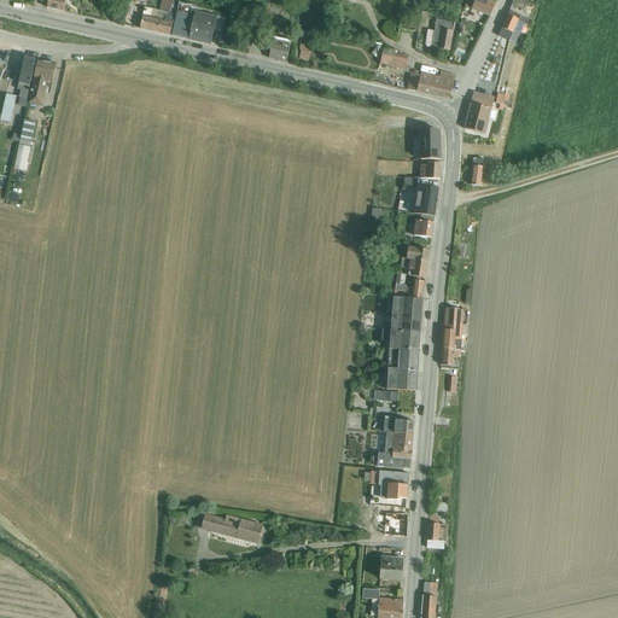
[(48,0),(47,9),(64,12),(66,1),(63,0),(48,0)]
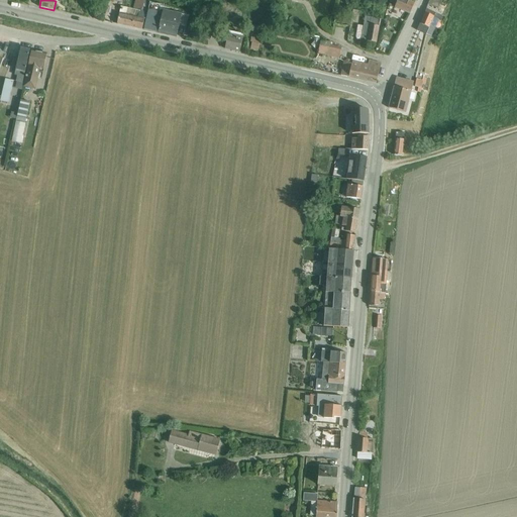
[(146,20),(150,3),(150,1),(147,0),(144,0),(145,1),(141,0),(135,0),(133,10),(121,7),(117,25),(142,30),(144,20),(146,20)]
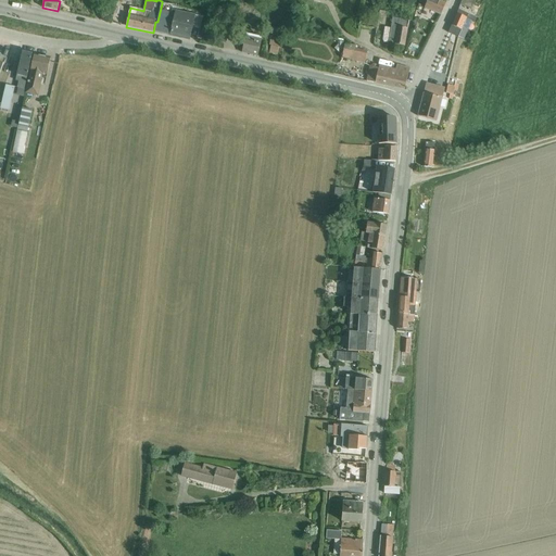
[(436,0),(428,0),(425,8),(441,15),(445,4),(436,0)]
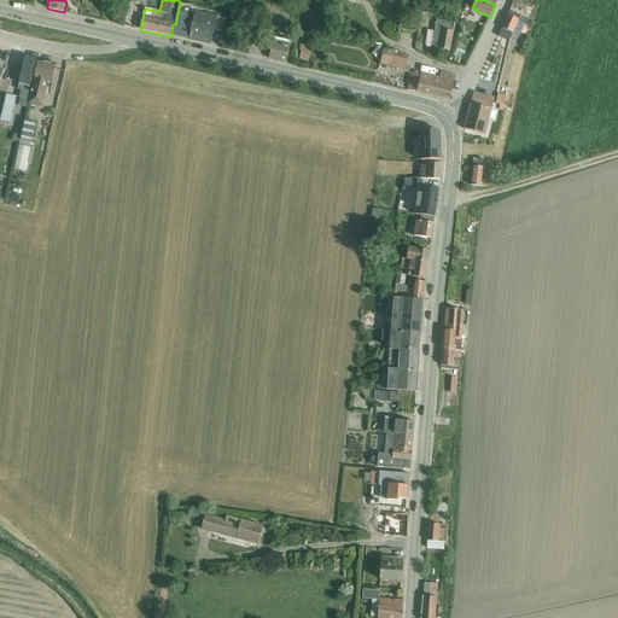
[(520,0),(513,0),(512,6),(524,11),(528,3),(520,0)]
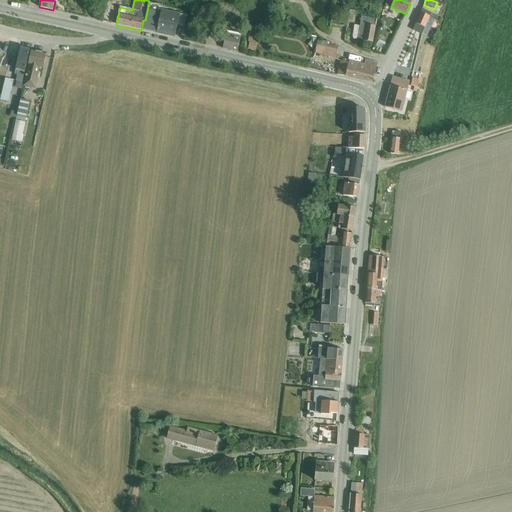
[(149,3),(145,20),(142,30),(149,32),(150,28),(157,30),(157,34),(174,38),(179,14),(165,11),(166,8),(163,8),(163,6),(149,3)]
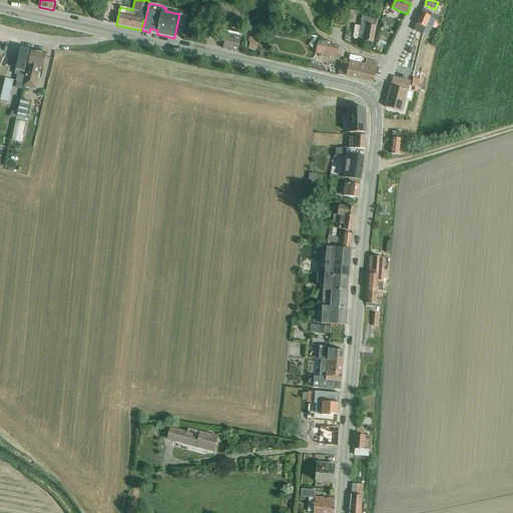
[(423,9),(414,30),(429,37),(434,23),(433,23),(436,15),(423,9)]
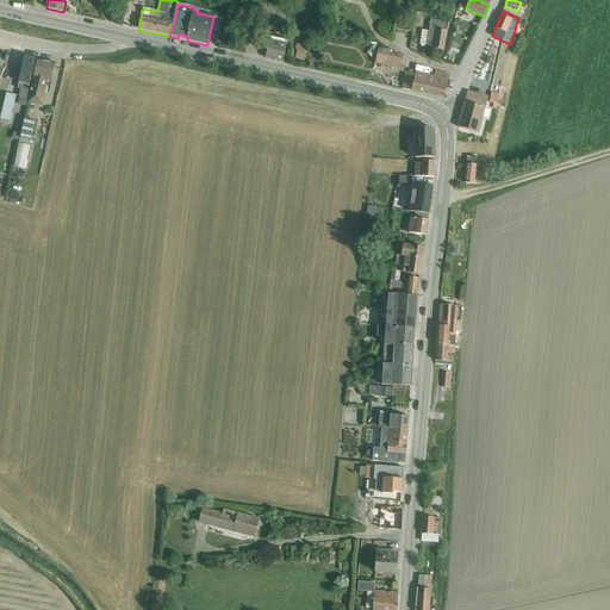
[(422,29),(424,13),(416,12),(414,26),(422,29)]
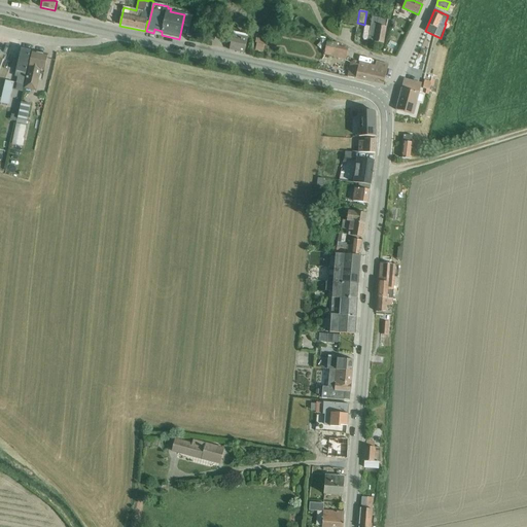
[(366,40),(382,43),(386,21),(375,19),(374,23),(371,23),(366,40)]
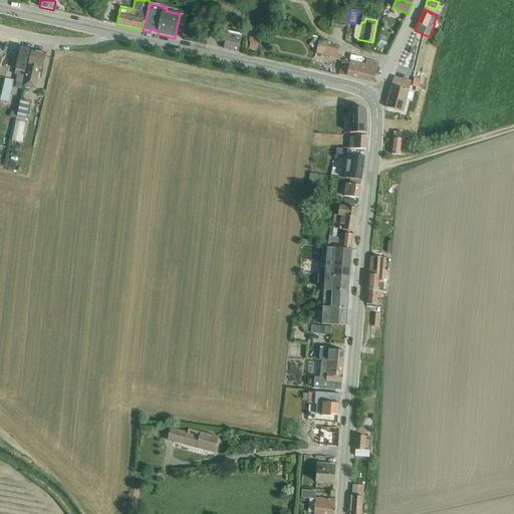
[(199,30),(197,37),(209,41),(211,33),(199,30)]
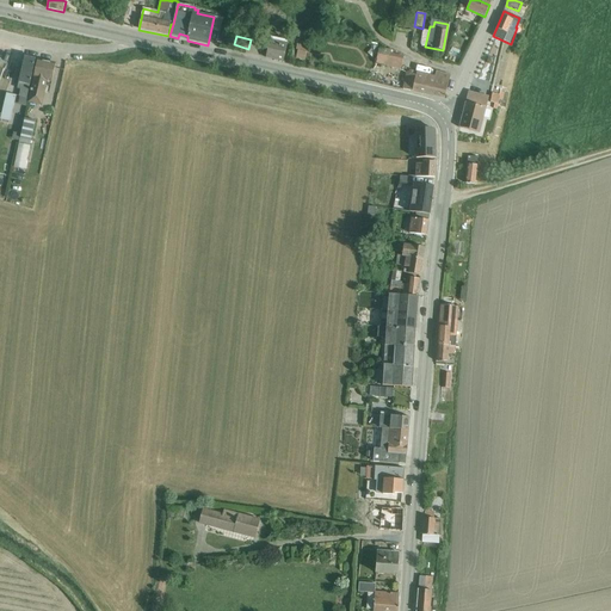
[(270,39),(266,59),(283,62),(288,44),(270,39)]
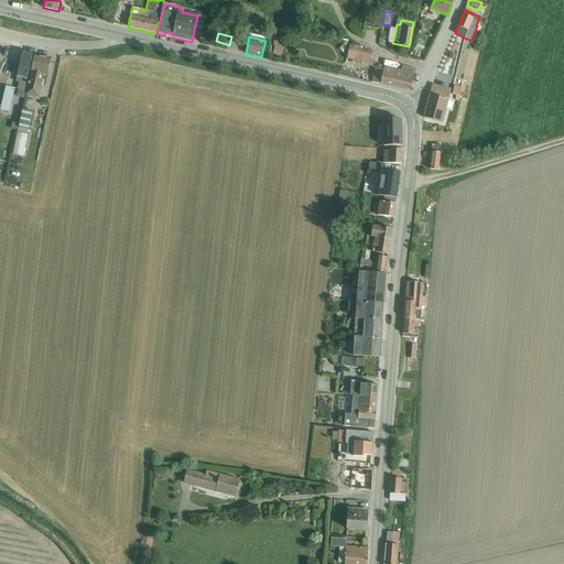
[(275,43),(273,52),(282,53),(284,45),(275,43)]
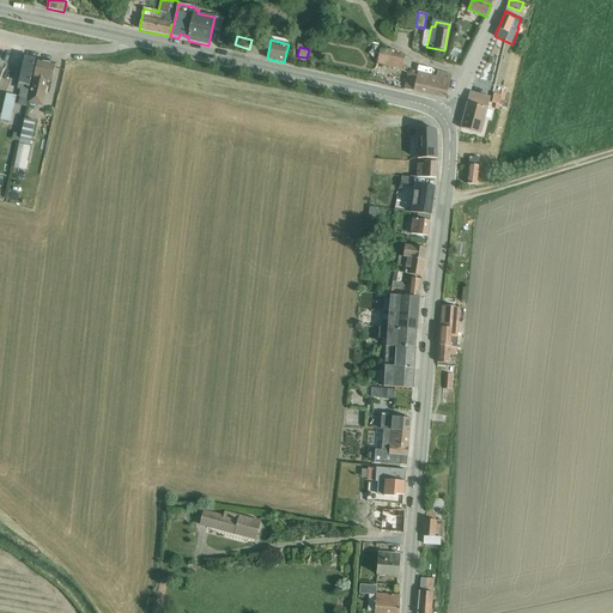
[(381,49),(377,62),(386,65),(386,67),(402,71),(406,58),(392,54),(393,52),(381,49)]
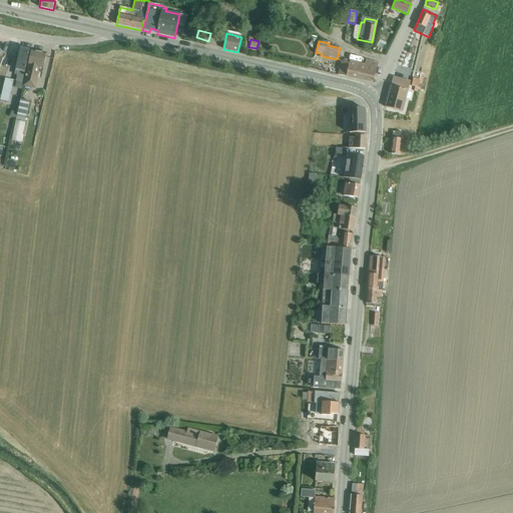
[(21,48),(15,75),(17,75),(15,88),(22,89),(24,82),(22,82),(30,50),(21,48)]
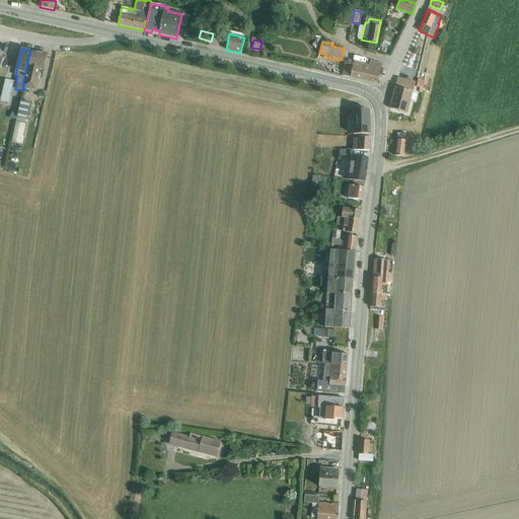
[(31,51),(23,87),(36,90),(41,69),(44,70),(48,55),(31,51)]
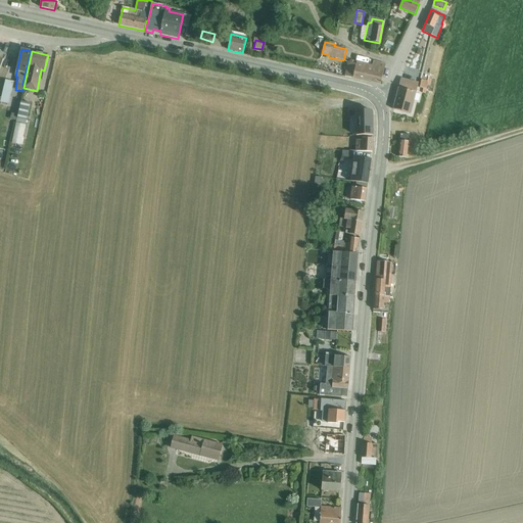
[(348,62),(345,77),(380,85),(385,64),(373,61),(373,65),(352,61),(348,62)]
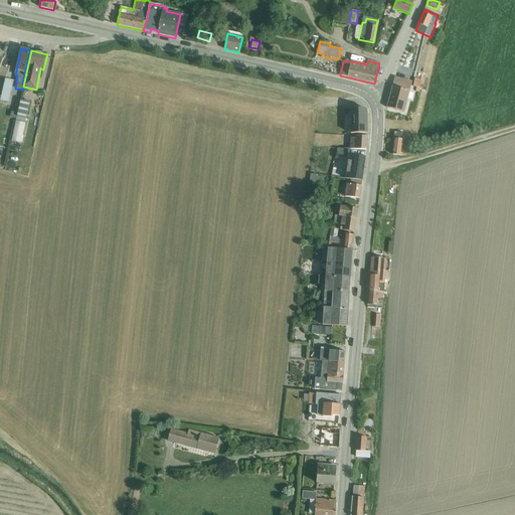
[(394,77),(387,108),(404,113),(412,81),(394,77)]
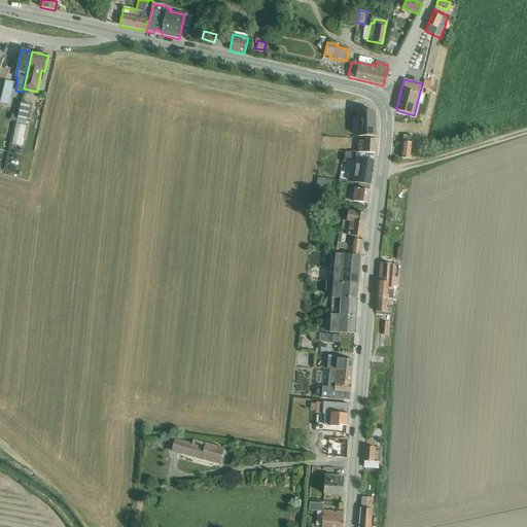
[(424,80),(423,89),(426,90),(425,94),(428,95),(430,86),(433,86),(435,80),(431,79),(431,82),(424,80)]
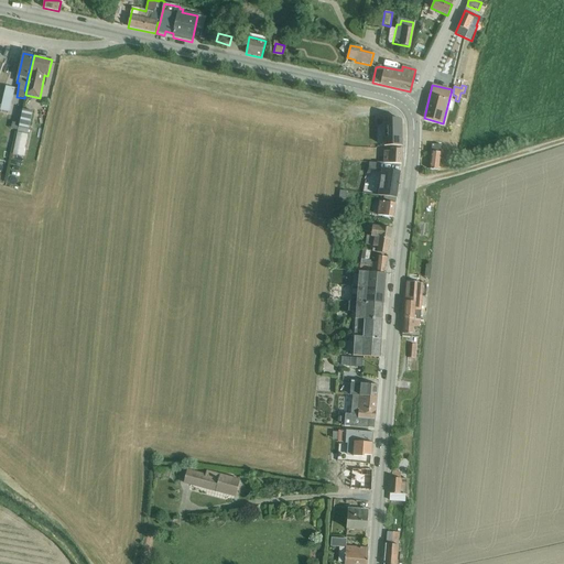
[(6,86),(0,110),(10,112),(15,88),(6,86)]
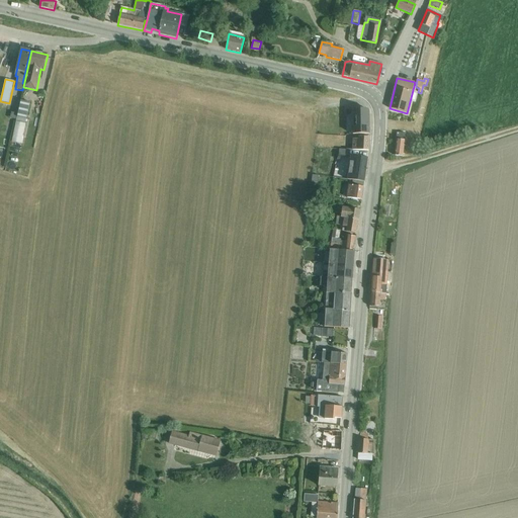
[(21,100),(16,122),(25,124),(30,102),(21,100)]
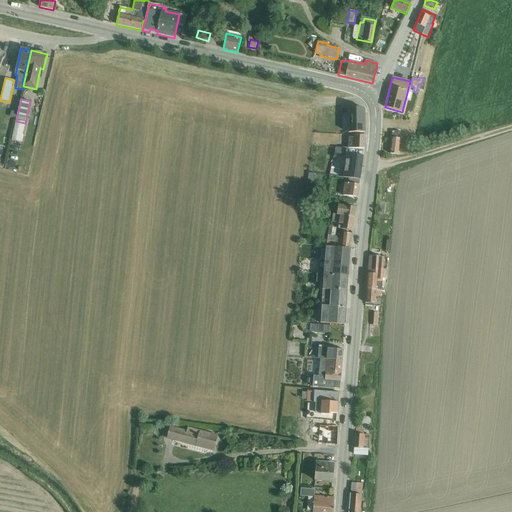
[(363,107),(353,107),(354,133),(365,133),(365,109),(363,107)]
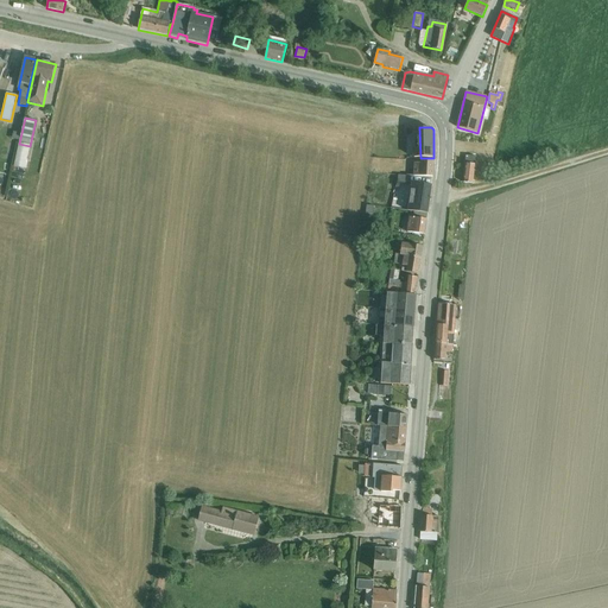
[(377,145),(375,154),(405,156),(406,146),(377,145)]
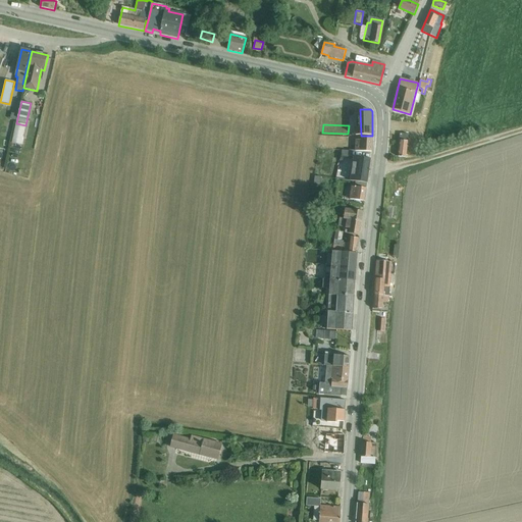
[(400,134),(398,157),(406,158),(409,135),(400,134)]
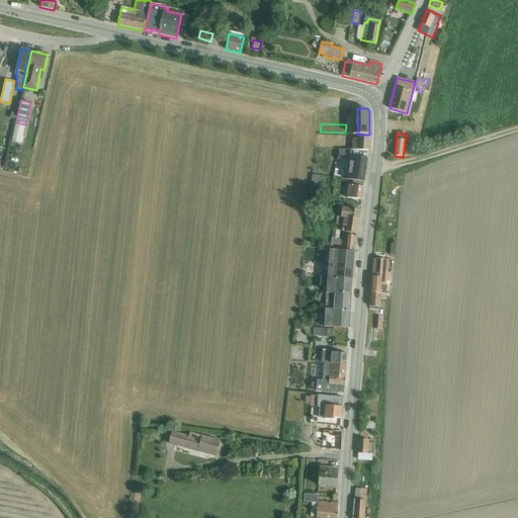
[(341,150),(340,156),(348,157),(349,150),(368,151),(369,138),(358,137),(358,139),(353,139),(352,146),(346,145),(346,150),(341,150)]
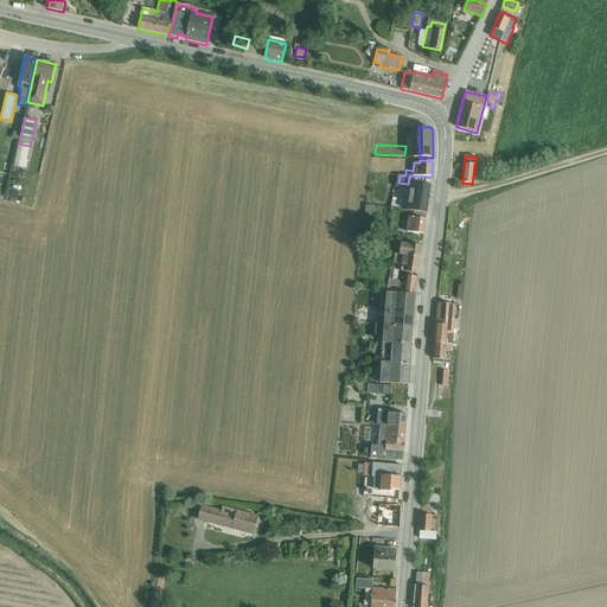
[(409,211),(427,213),(430,186),(419,185),(417,195),(410,195),(409,205),(395,204),(394,209),(409,211)]
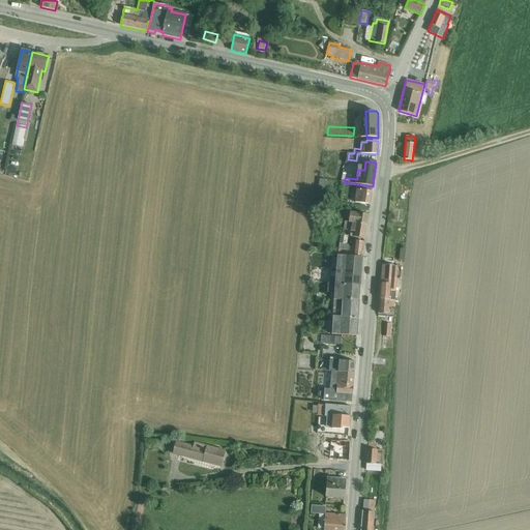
[(321,176),(321,184),(328,185),(329,177),(321,176)]
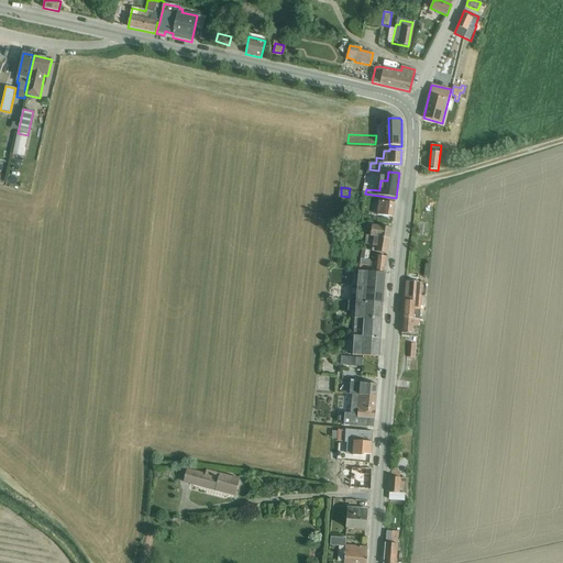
[(395,203),(378,201),(377,216),(393,218),(395,203)]
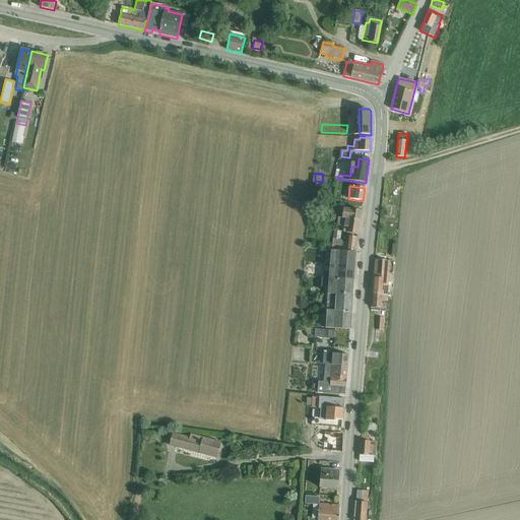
[(338,217),(336,231),(341,233),(358,235),(362,211),(343,208),(342,218),(338,217)]
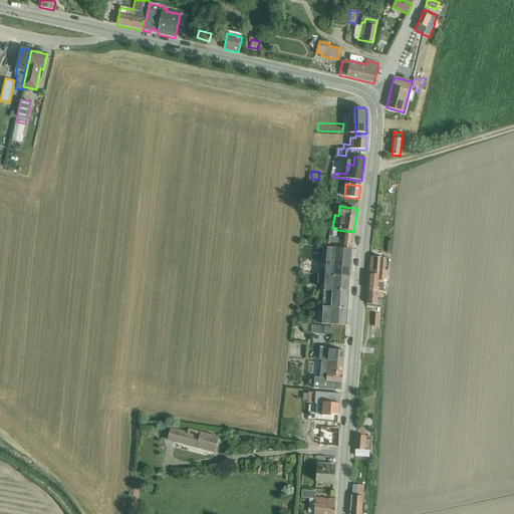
[(337,230),(332,228),(330,228),(328,242),(323,242),(322,246),(327,247),(327,248),(350,250),(352,235),(344,234),(343,240),(338,239),(338,238),(336,237),(337,230)]
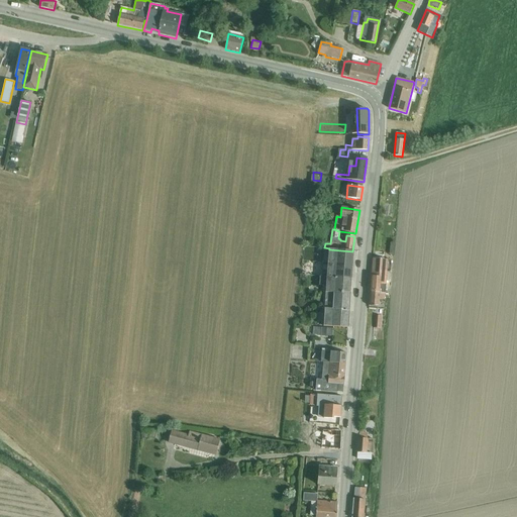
[(324,252),(323,263),(352,265),(352,251),(329,249),(329,252),(324,252)]
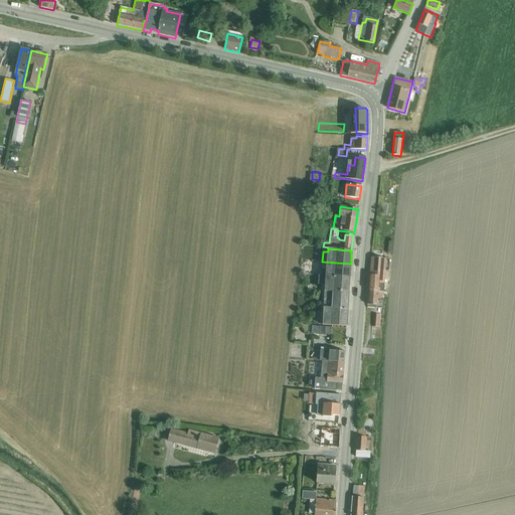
[(371,258),(369,291),(378,292),(379,284),(384,284),(386,259),(371,258)]
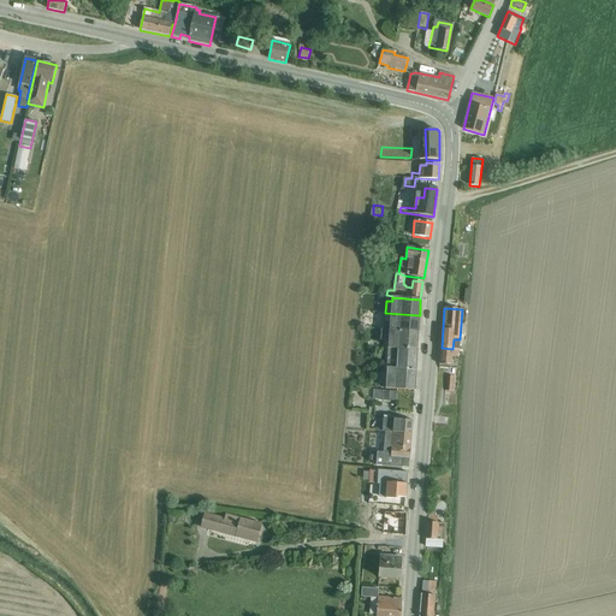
[(420,315),(385,313),(384,313),(383,326),(390,326),(390,330),(419,332),(420,315)]
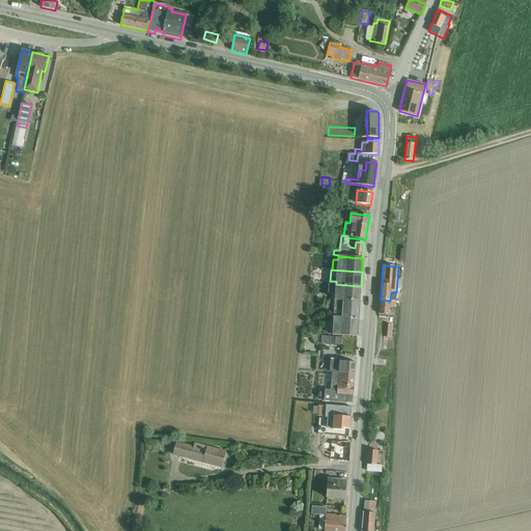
[(361,286),(336,284),(329,284),(328,294),(332,294),(331,300),(334,301),(360,301),(361,286)]
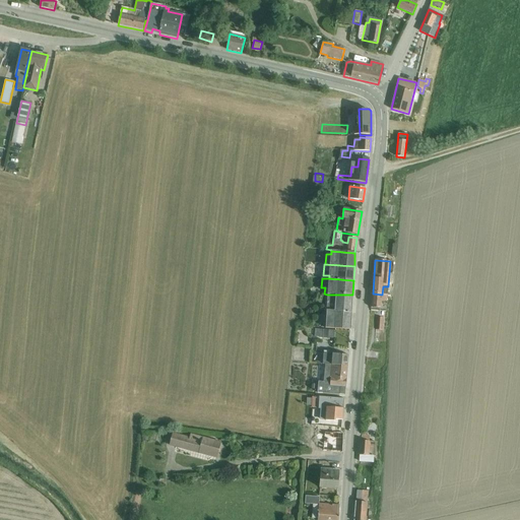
[(382,295),(373,294),(372,308),(386,309),(388,295),(382,295)]
